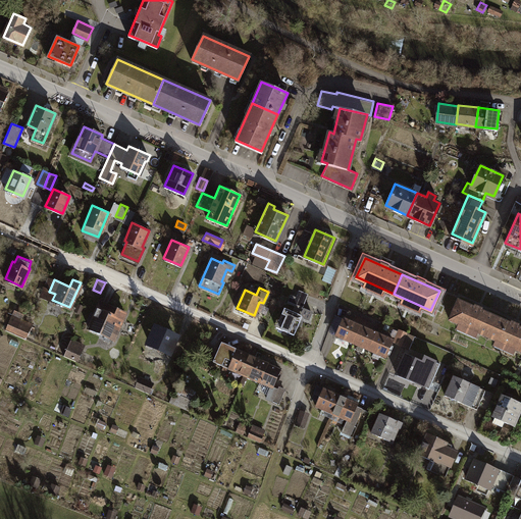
[(305,298),(291,293),(288,300),(302,306),(305,298)]
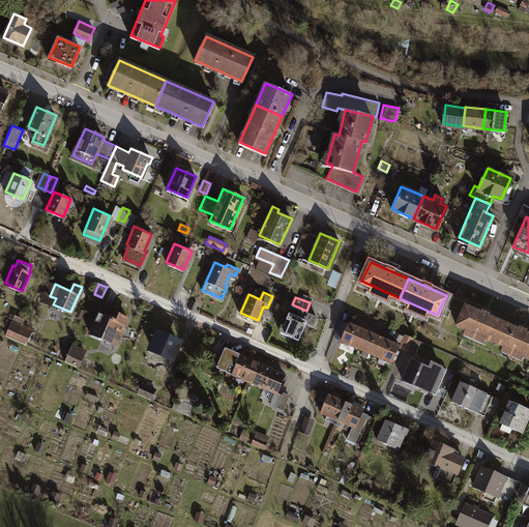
[(503,321),(466,304),(458,324),(495,340),(503,321)]
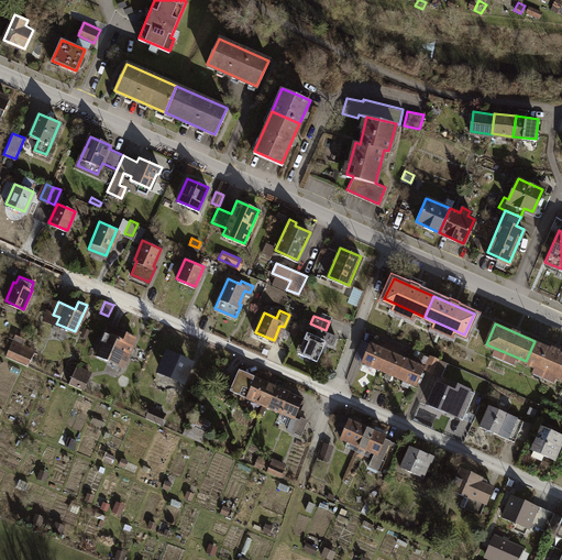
[(134,336),(108,325),(102,338),(98,336),(94,347),(98,349),(96,353),(120,364),(124,354),(127,355),(134,336)]
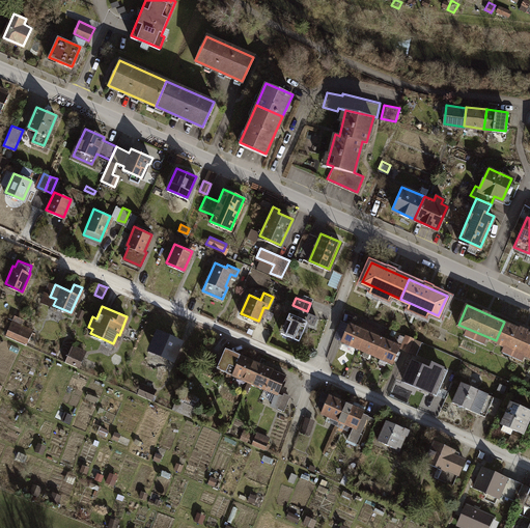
[(307,320),(288,312),(280,331),(299,339),(307,320)]
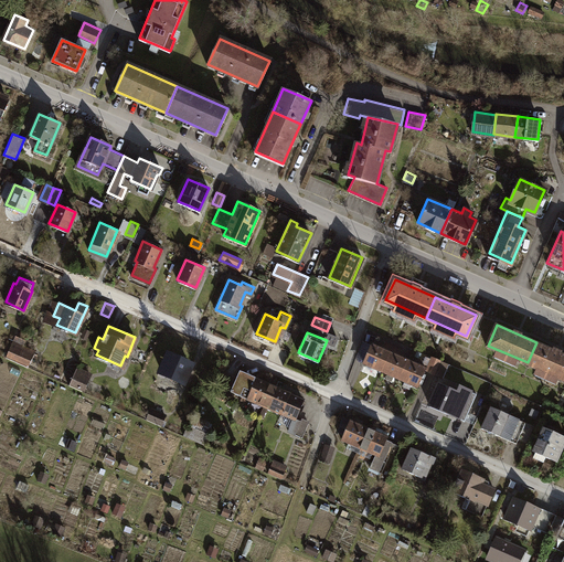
[(18,360),(24,345),(13,340),(7,356),(18,360)]
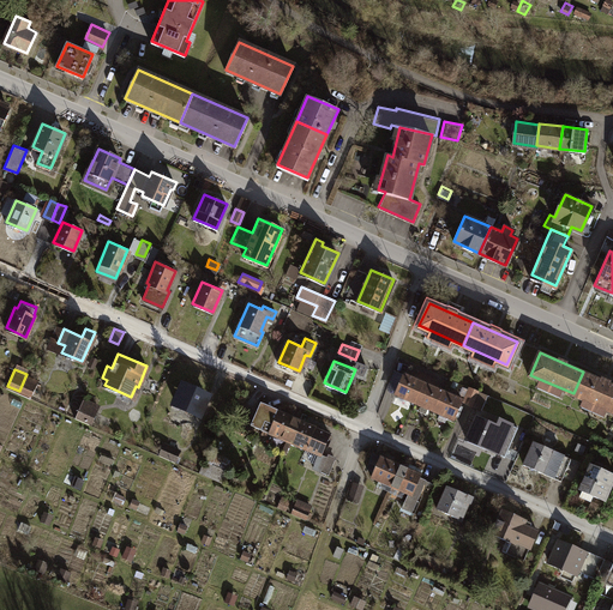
[(419,370),(415,378),(403,372),(395,392),(415,400),(426,374),(419,370)]
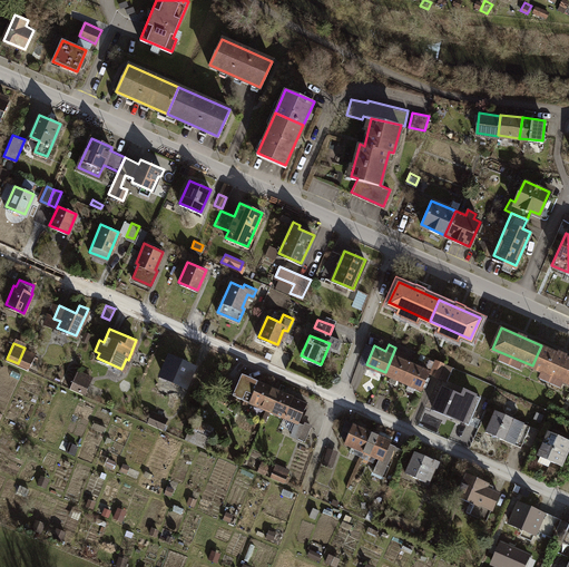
[(568,357),(541,345),(532,365),(568,382),(568,357)]
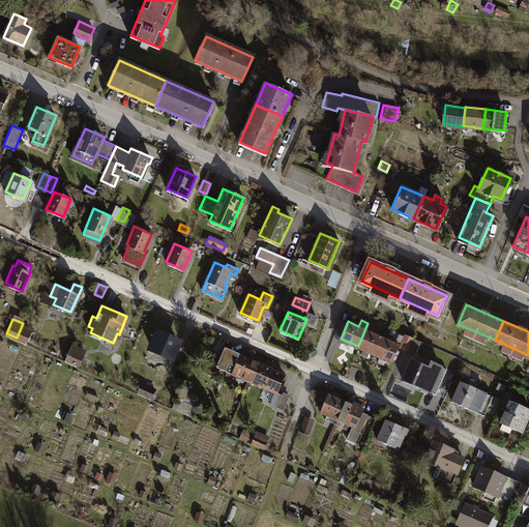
[(23,323),(17,338),(27,342),(33,327),(23,323)]
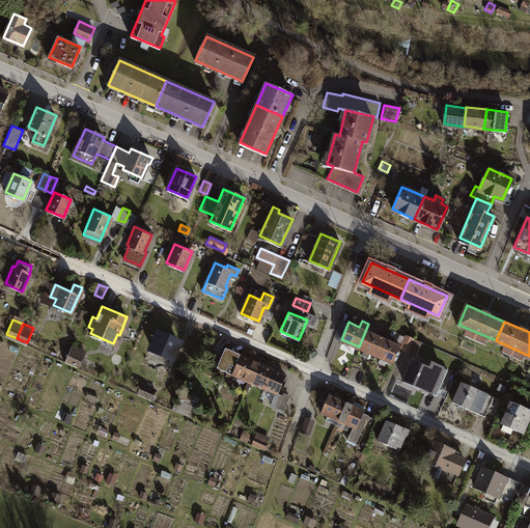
[(359,346),(375,354),(383,337),(372,332),(375,326),(368,324),(359,346)]
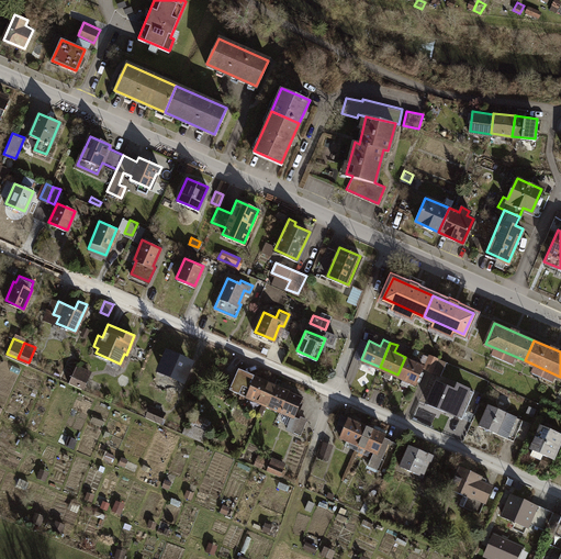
[(188,359),(170,351),(161,370),(179,378),(188,359)]
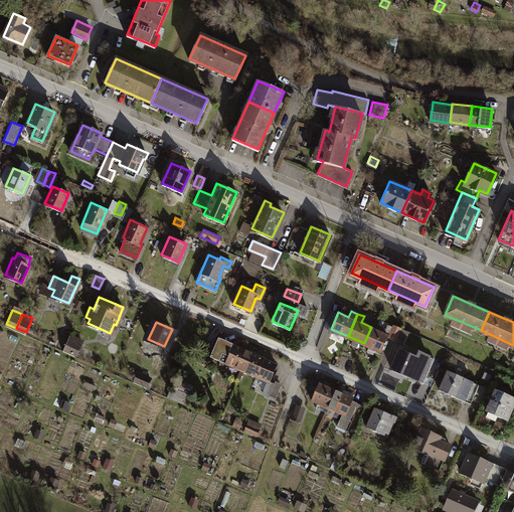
[(396,337),(400,326),(393,323),(388,334),(396,337)]
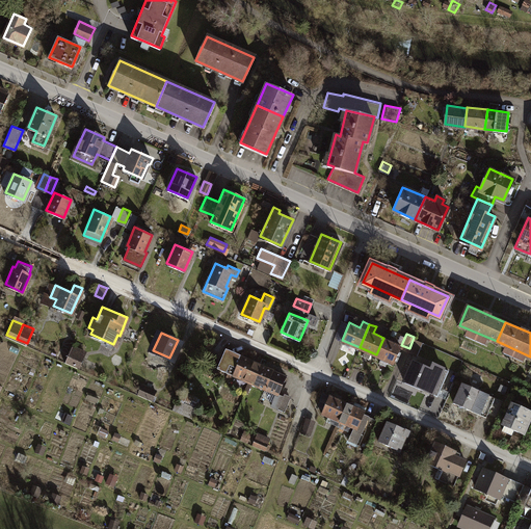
[(422,340),(414,337),(409,348),(417,351),(422,340)]
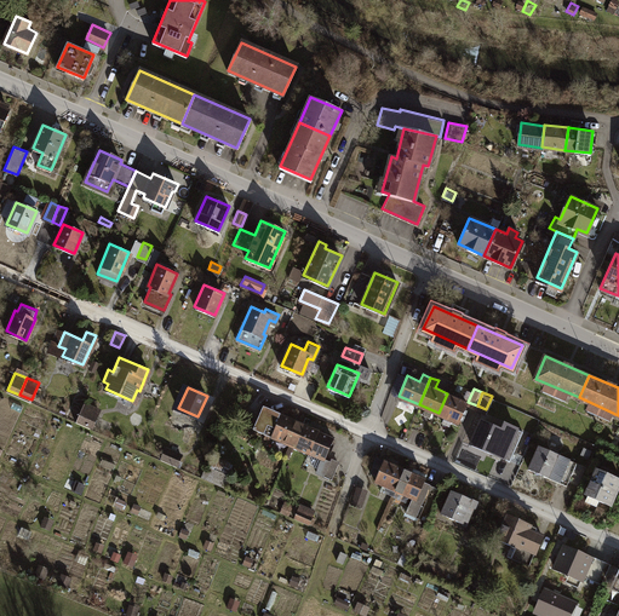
[(466,402),(447,393),(439,413),(458,421),(466,402)]
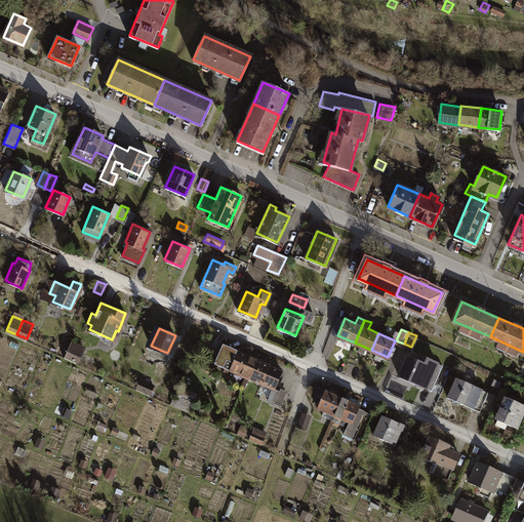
[(83,345),(71,339),(64,356),(76,361),(83,345)]
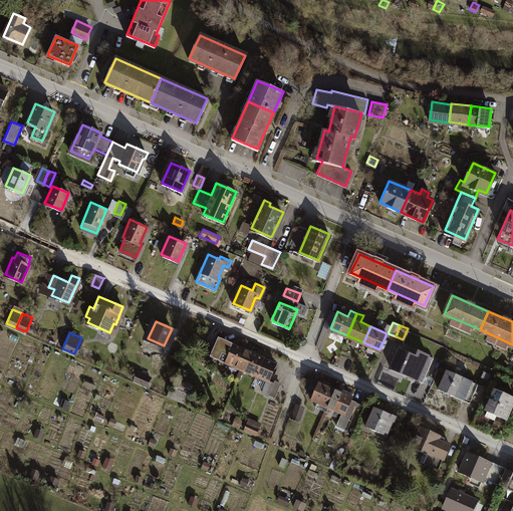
[(233,341),(217,335),(209,354),(225,361),(225,360),(240,366),(248,349),(232,342),(233,341)]
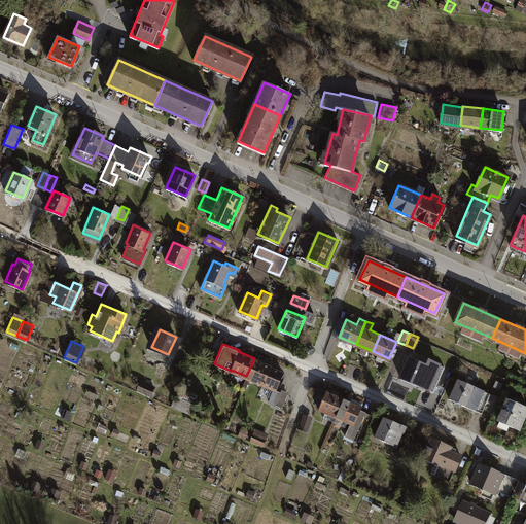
[(426,363),(410,356),(400,377),(433,391),(445,365),(428,359),(426,363)]
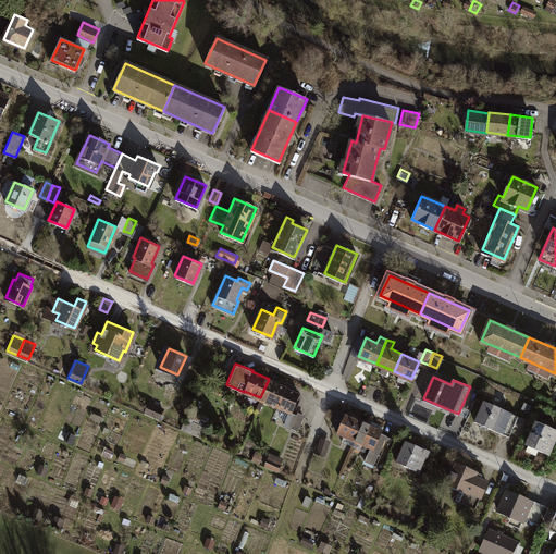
[(299,392),(269,379),(260,397),(291,411),(299,392)]
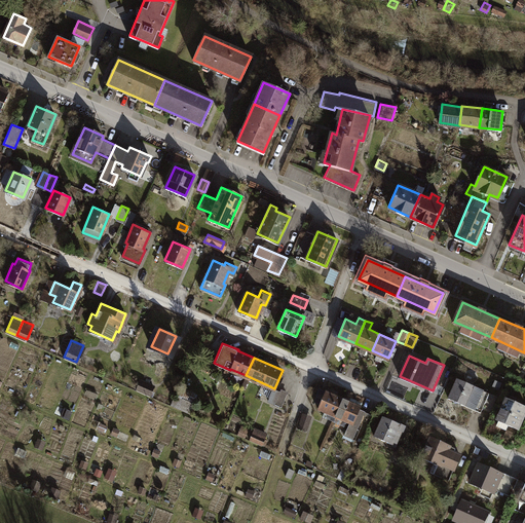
[(155,383),(143,378),(139,386),(151,393),(155,383)]
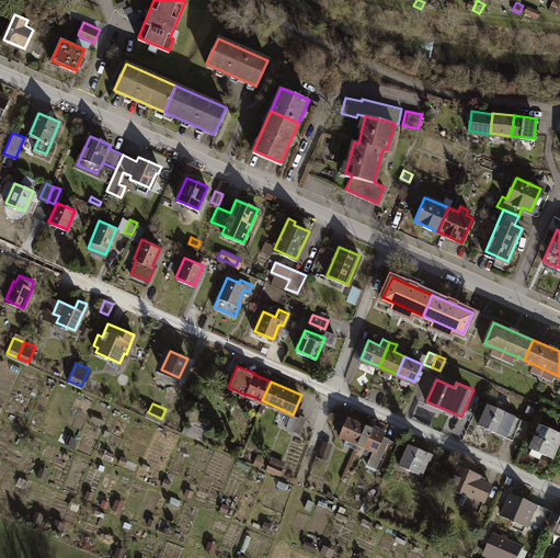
[(521,418),(487,403),(478,423),(512,437),(521,418)]
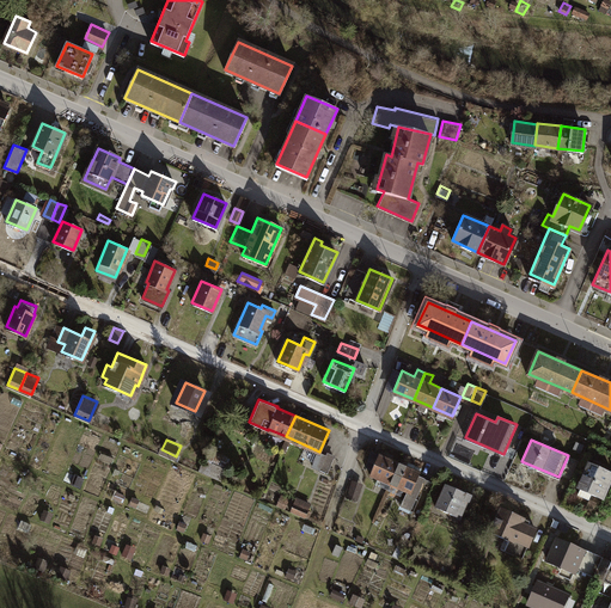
[(389,483),(398,461),(370,448),(365,465),(372,467),(370,473),(389,483)]
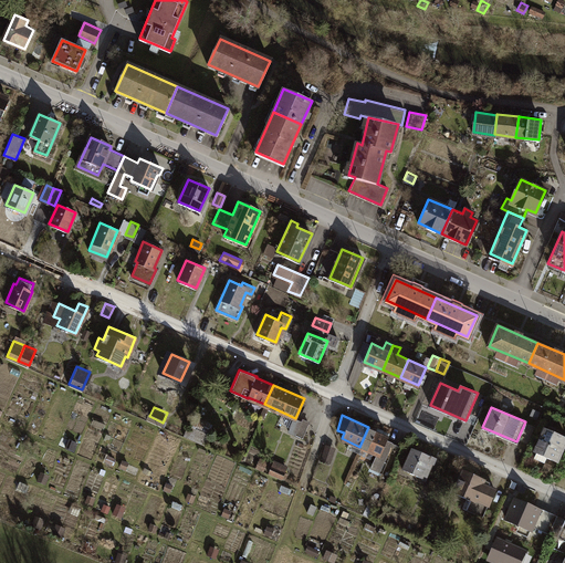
[(311,420),(303,417),(296,434),(304,436),(311,420)]
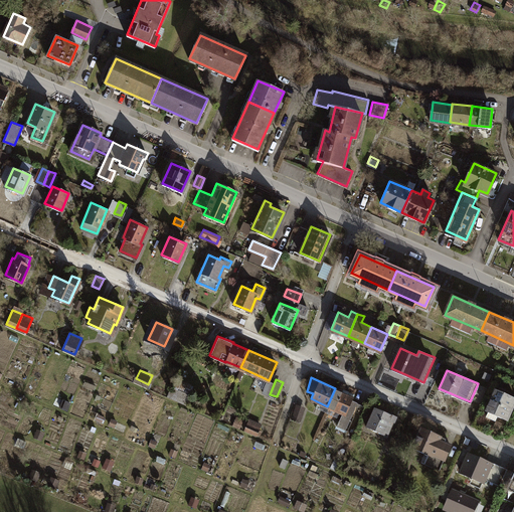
[(191,393),(172,384),(168,394),(187,402),(191,393)]
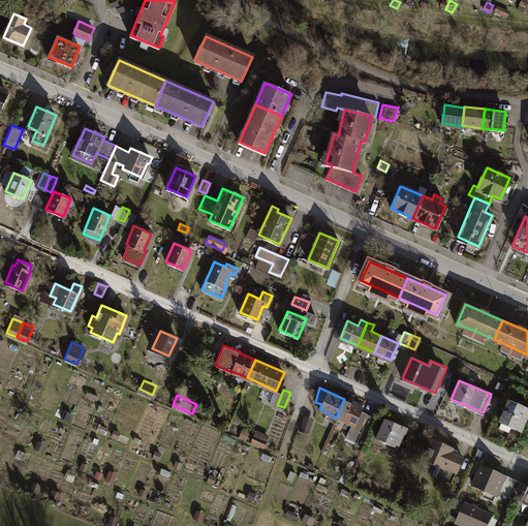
[(362,407),(344,399),(336,418),(351,424),(346,436),(354,439),(366,412),(361,410),(362,407)]
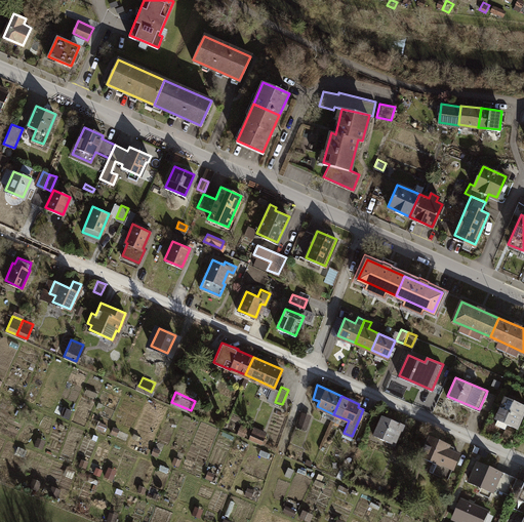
[(518,404),(504,398),(494,417),(497,418),(495,423),(505,427),(507,422),(513,425),(514,423),(518,424),(523,408),(523,405),(519,403),(518,404)]
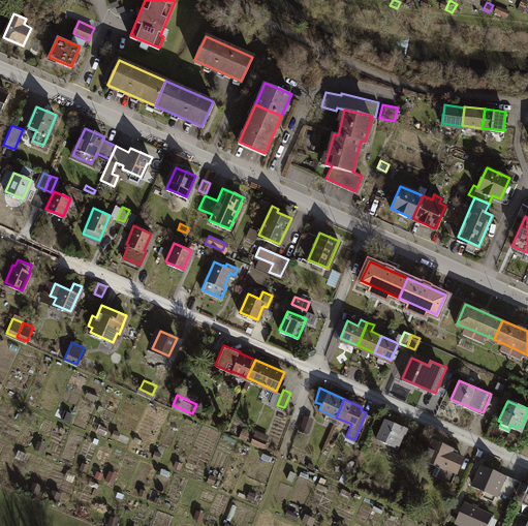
[(300,429),(309,433),(314,420),(305,415),(300,429)]
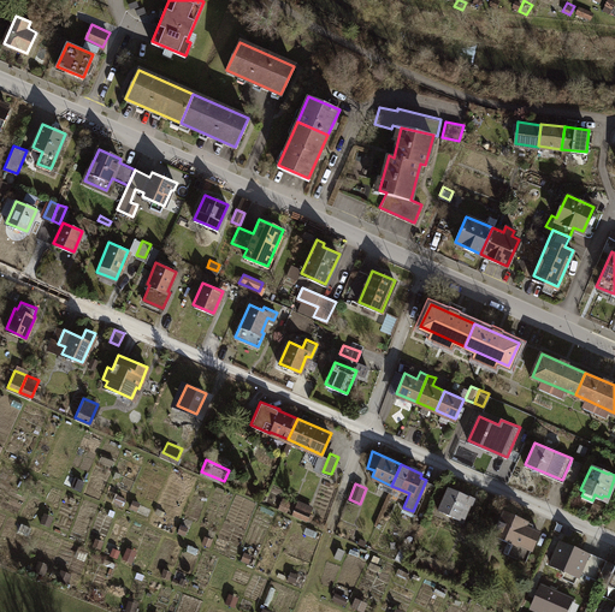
[(474,497),(448,486),(438,509),(459,517),(460,515),(465,516),(471,501),(472,503),(474,497)]
